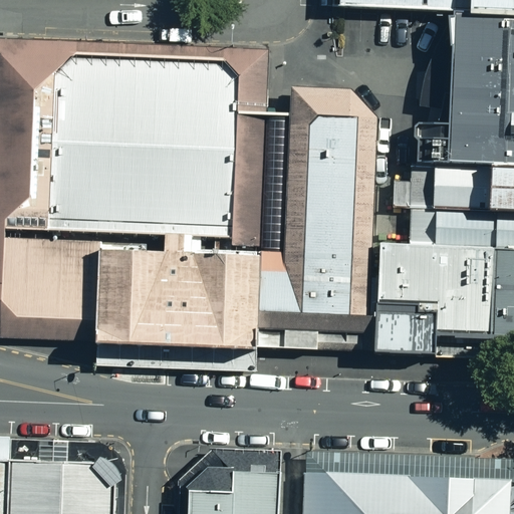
[(320,0),(320,9),(338,10),(338,0),(320,0)]
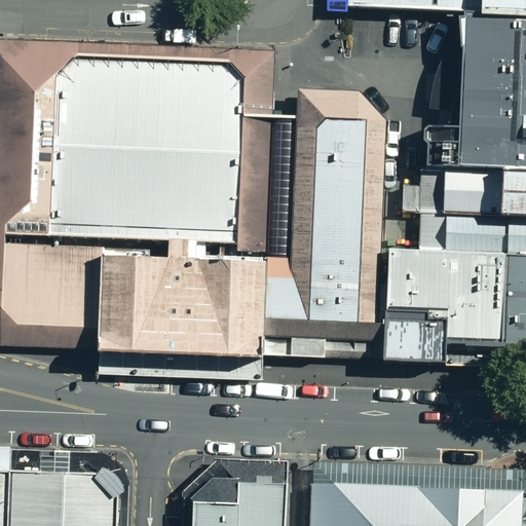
[(463,15),(481,16),(481,0),(346,0),(346,10),(371,11),(401,12),(463,15)]
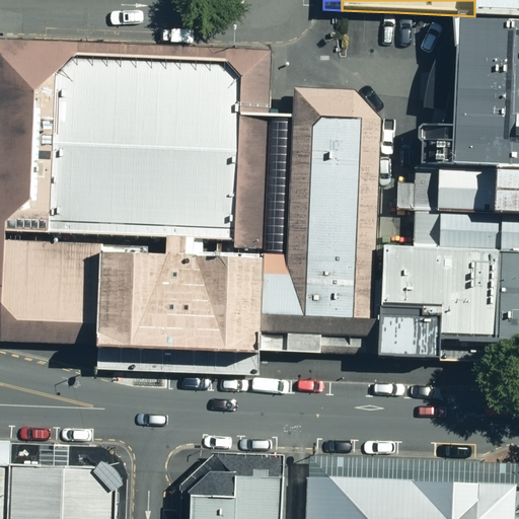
[(518,0),(474,0),(474,16),(473,24),(518,25),(518,0)]
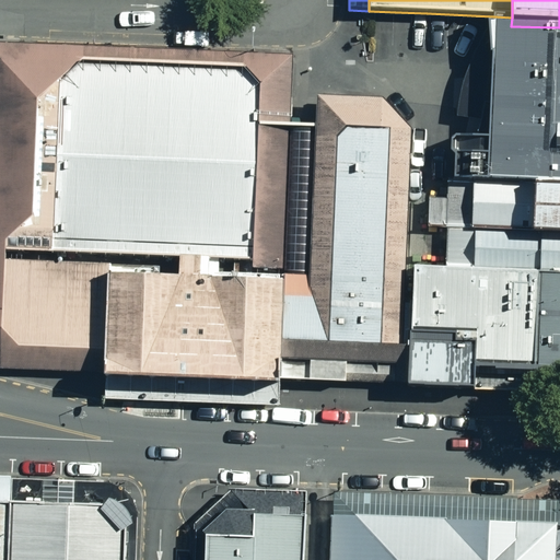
[(559,181),(559,27),(511,26),(493,26),(492,53),(488,178),(559,181)]
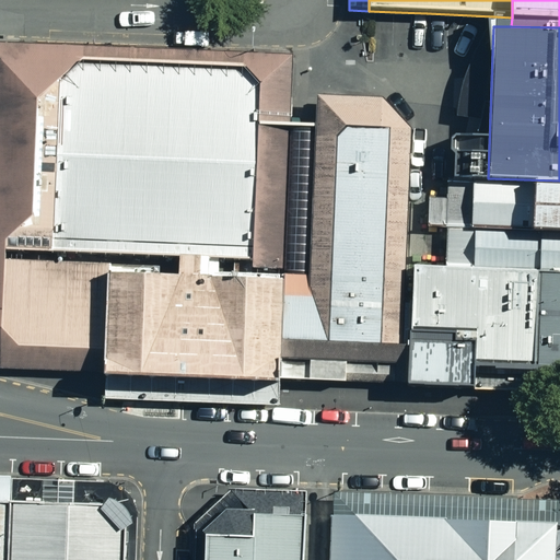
[(0,260),(104,264),(277,270),(280,129),(281,94),(281,63),(0,54),(0,260)]
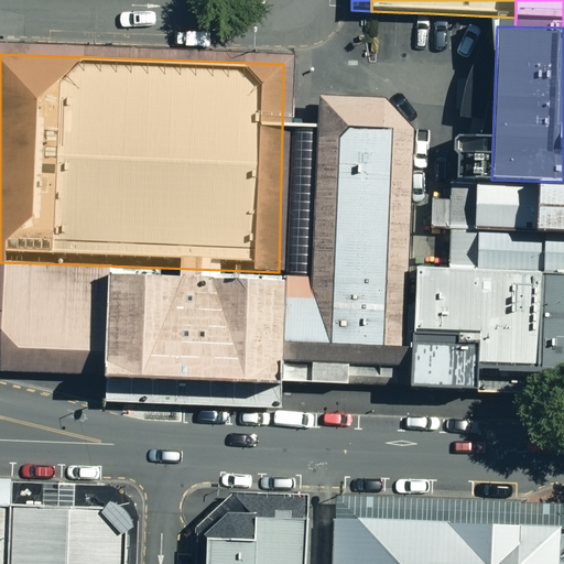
[(279,272),(275,365),(331,367),(347,367),(410,370),(411,339),(412,304),(407,304),(412,133),(384,102),(321,101),(320,131),(300,130),(282,130),(279,272)]
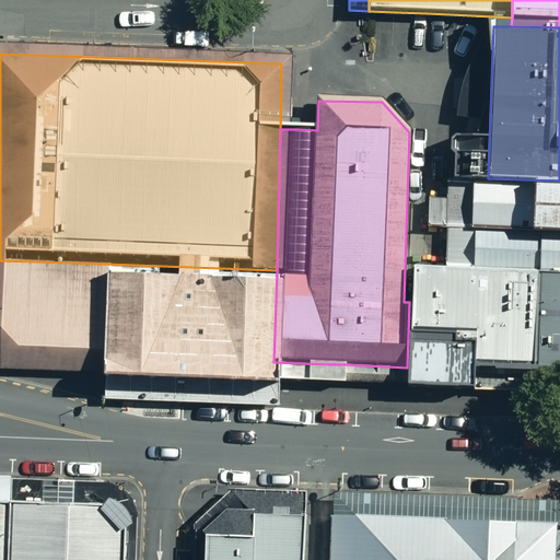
[(559,234),(559,181),(488,178),(448,177),(446,231),(559,234)]
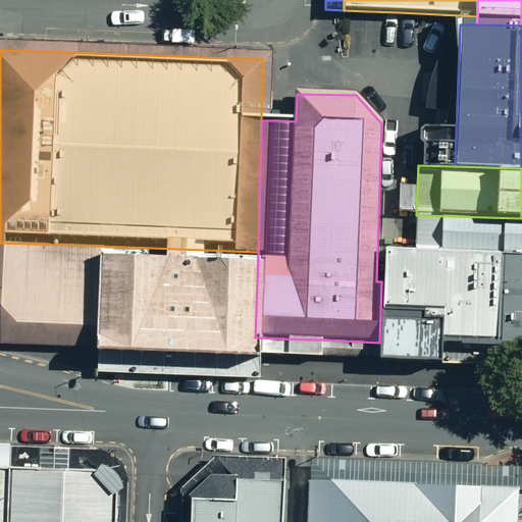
[(501,253),(521,254),(521,218),(416,215),(415,250),(501,253)]
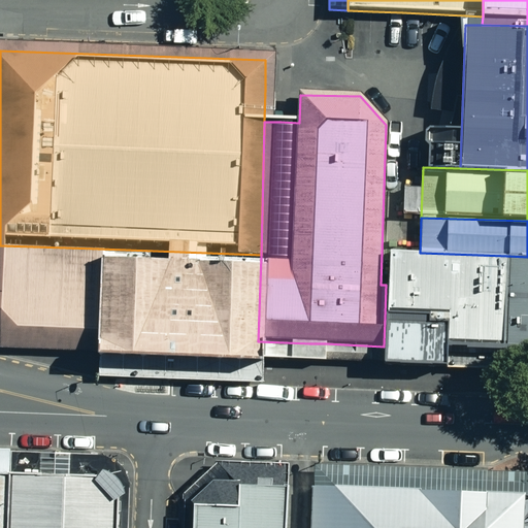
[(0,319),(15,334),(96,336),(98,249),(0,245),(0,319)]
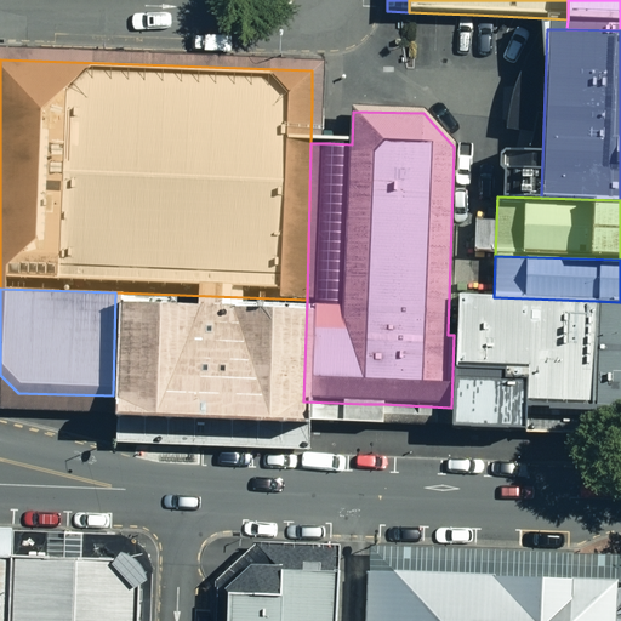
[(307,300),(115,292),(113,396),(113,416),(303,422),(303,402),(307,300)]
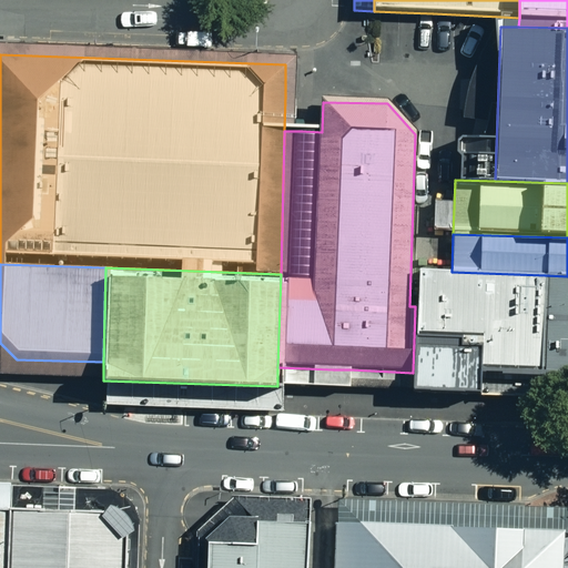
[(478,374),(540,376),(545,275),(452,272),(416,271),(415,306),(414,342),(479,344),(478,374)]
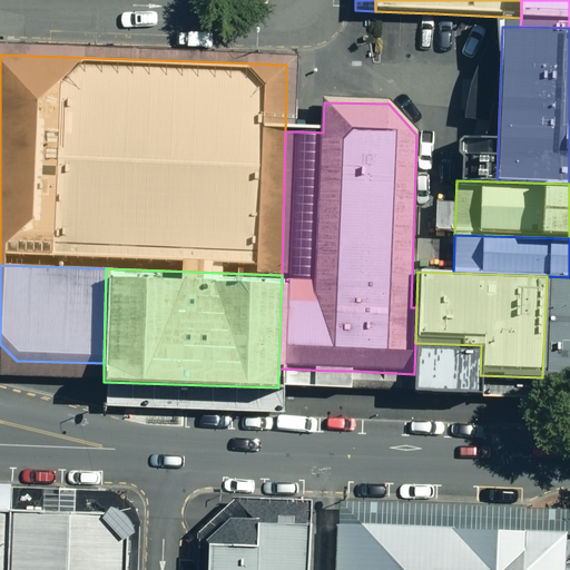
[(569,277),(547,276),(542,377),(569,379),(569,277)]
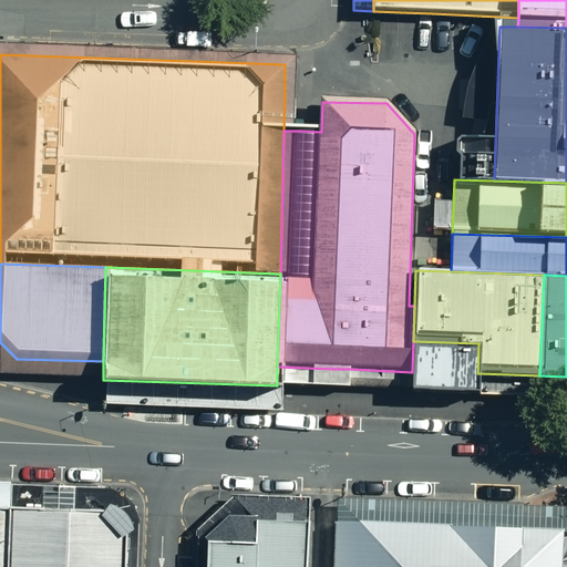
[(477,391),(477,373),(478,343),(413,341),(412,372),(411,388),(411,391),(411,397),(476,399),(477,391)]
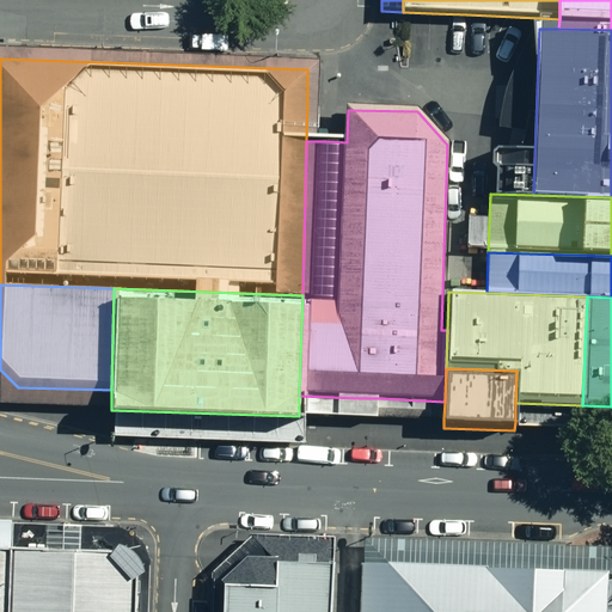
[(299,416),(375,421),(377,398),(299,396),(299,416)]
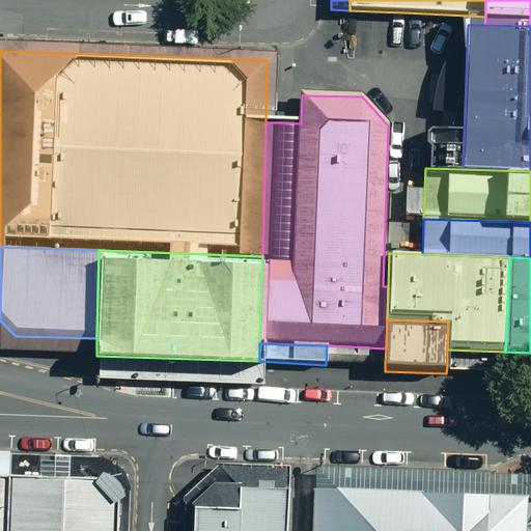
[(327,345),(326,365),(385,366),(385,363),(386,348),(327,345)]
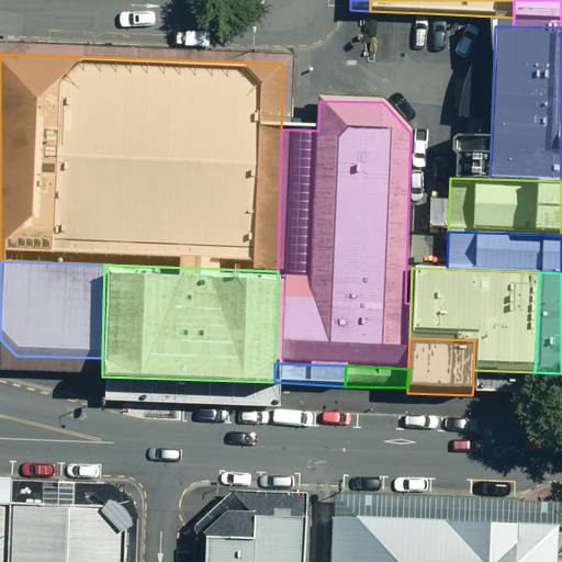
[(561,373),(535,372),(473,370),(473,388),(472,395),(561,398),(561,373)]
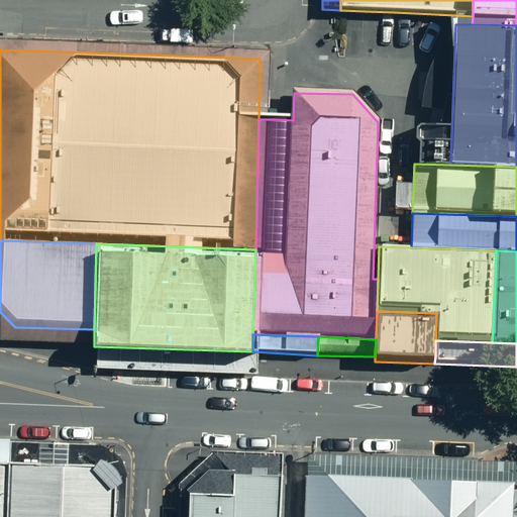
[(252,351),(94,346),(93,362),(252,367),(252,351)]
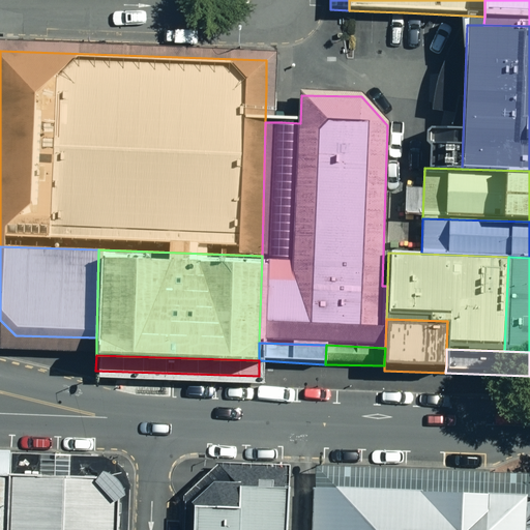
[(247,487),(292,489),(292,465),(222,463),(186,495),(185,529),(200,529),(201,505),(246,506),(247,487)]
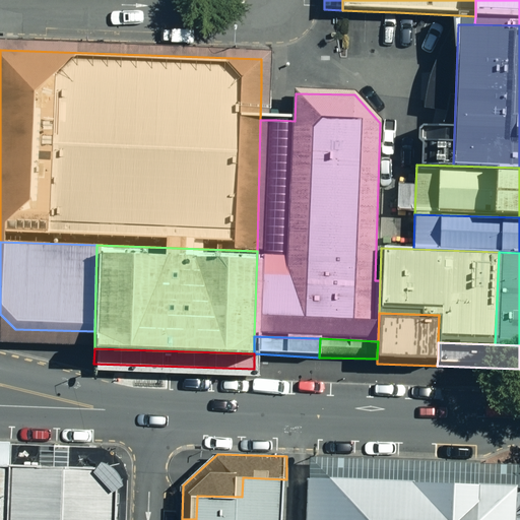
[(519,462),(310,455),(310,478),(519,484),(519,462)]
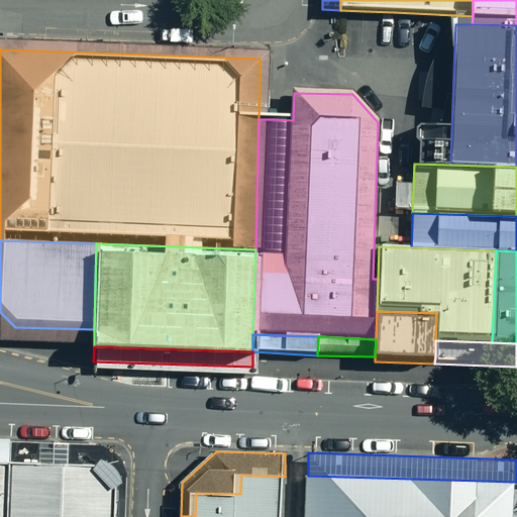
[(0,516),(10,516),(12,454),(0,454),(0,516)]
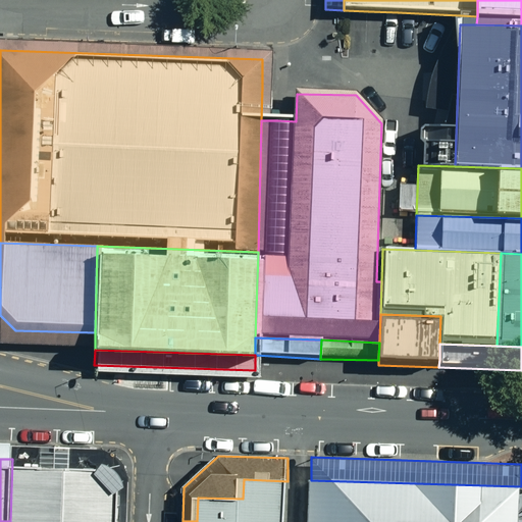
[(120,521),(122,463),(12,459),(10,521),(120,521)]
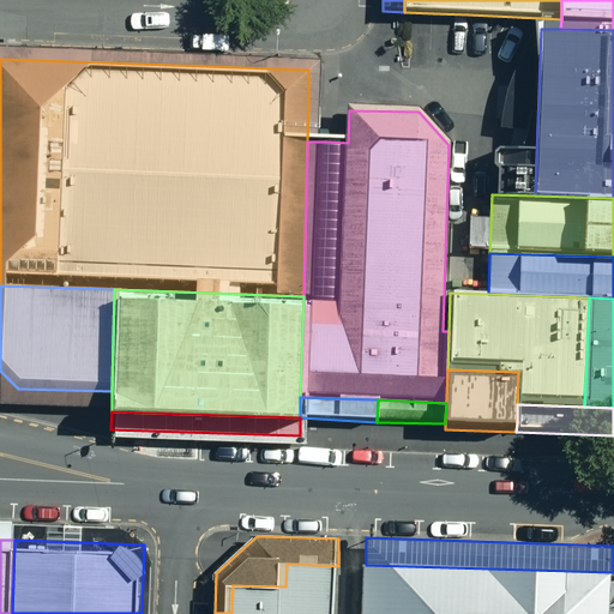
[(336,613),(338,566),(287,564),(286,587),(233,585),(232,613),(336,613)]
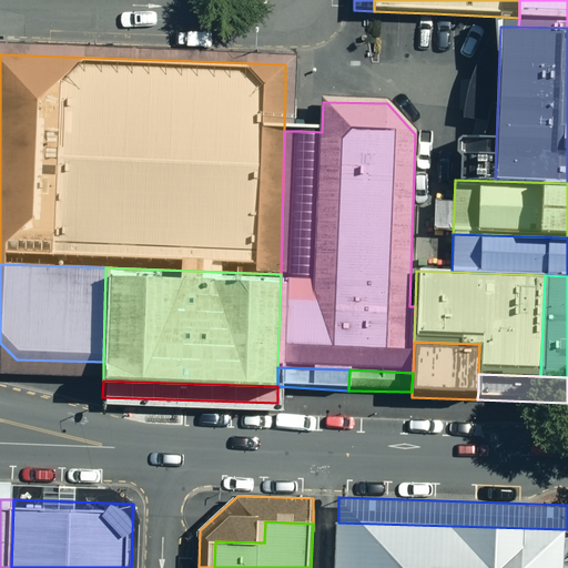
[(567,567),(567,529),(338,523),(337,567),(567,567)]
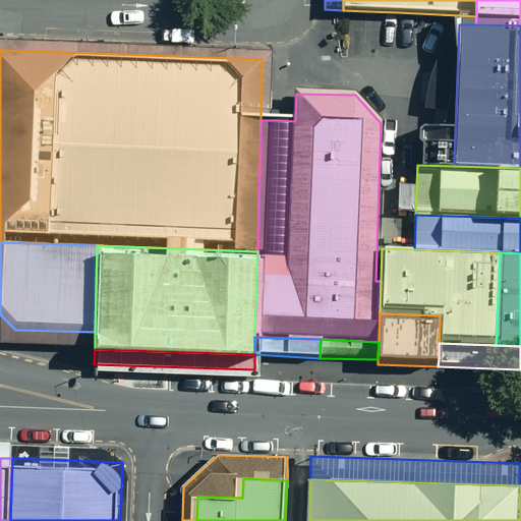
All buildings are outlined.
